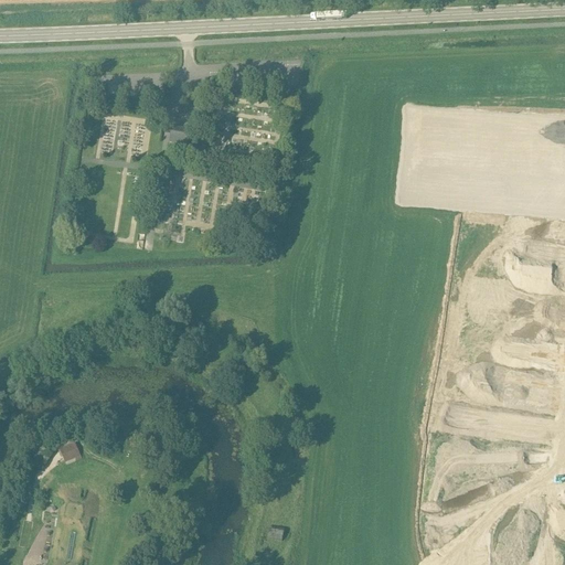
[(287,76),(297,78),(300,63),(290,61),(287,76)]
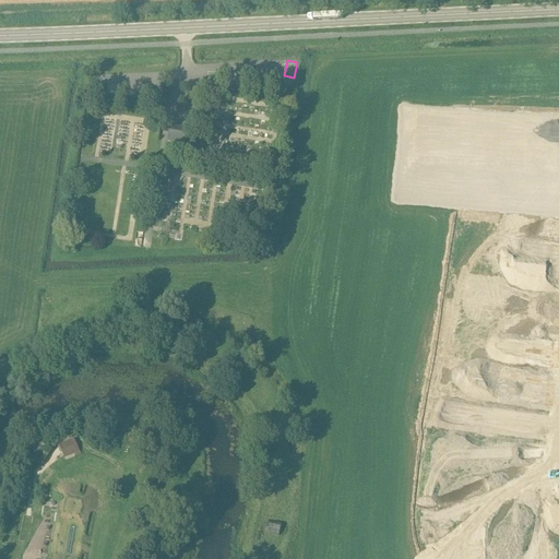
[(186,146),(189,129),(170,127),(167,143),(186,146)]
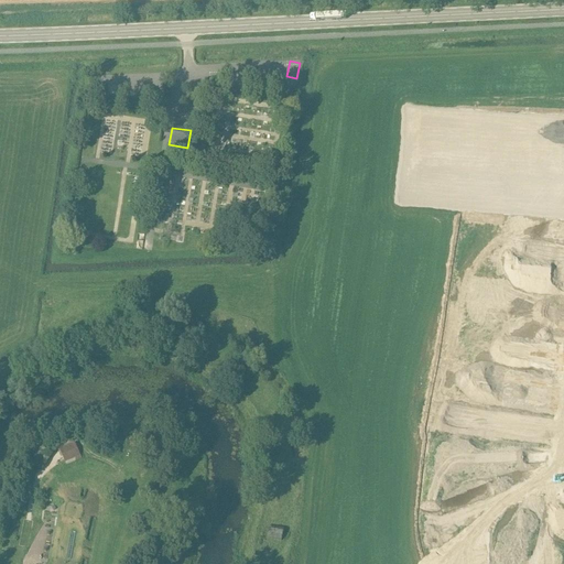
[(134,326),(148,321),(142,307),(129,313),(134,326)]
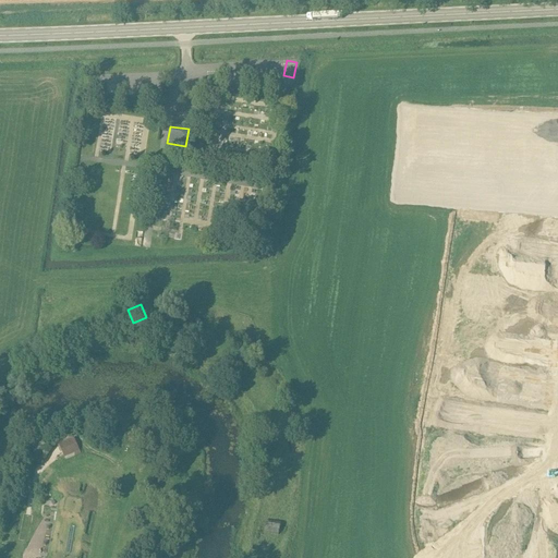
[(197,332),(205,316),(192,311),(184,327),(197,332)]
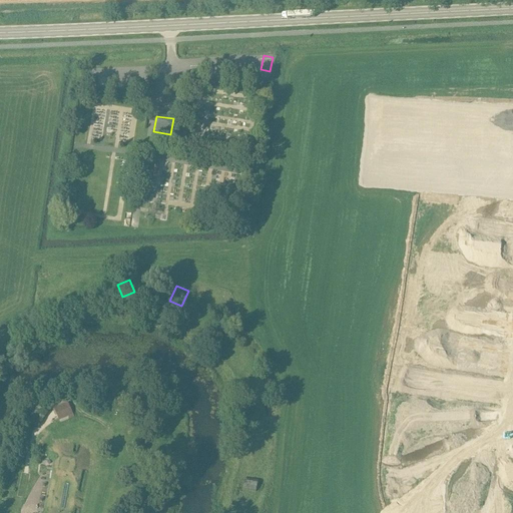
[(68,406),(57,411),(60,418),(71,413),(68,406)]
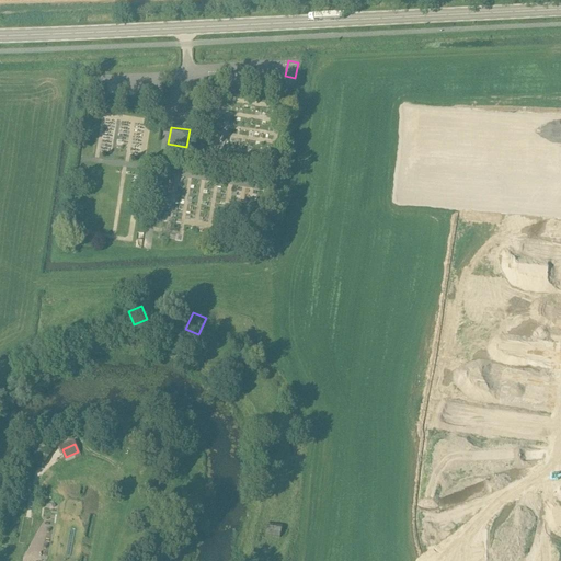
[(81,560),(91,513),(86,511),(87,505),(76,503),(76,504),(72,504),(67,502),(64,500),(60,499),(59,505),(48,560),(81,560)]
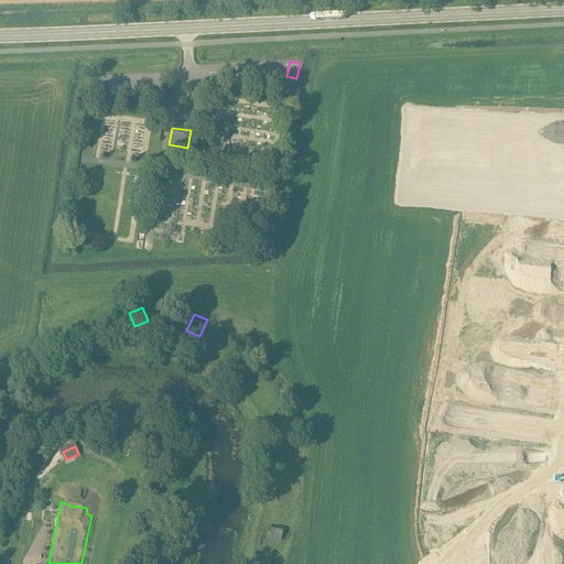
[(264,539),(283,541),(285,528),(267,524),(264,539)]
